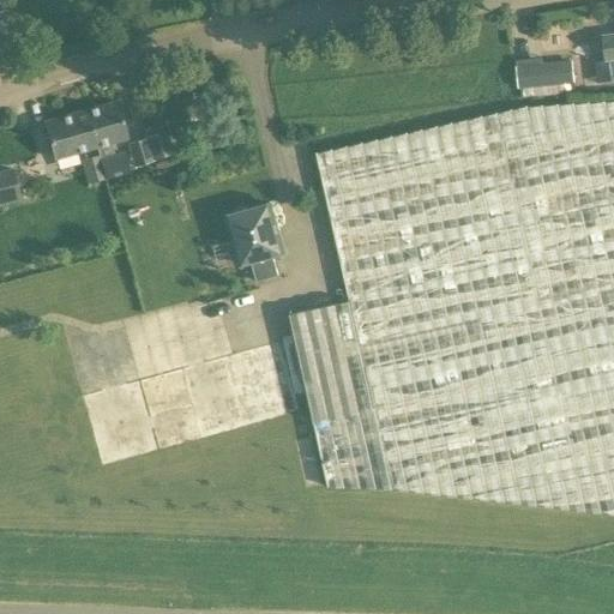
[(613,32),(601,35),(603,62),(608,61),(611,79),(613,78),(613,32)]
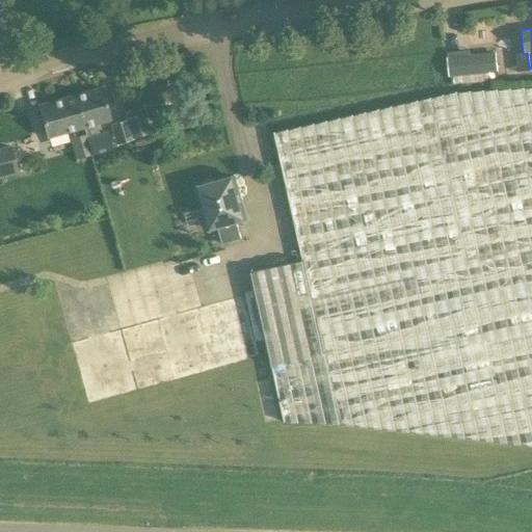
[(469,50),(446,53),(447,57),(446,57),(448,77),(451,77),(452,84),(498,79),(495,52),(470,55),(469,50)]
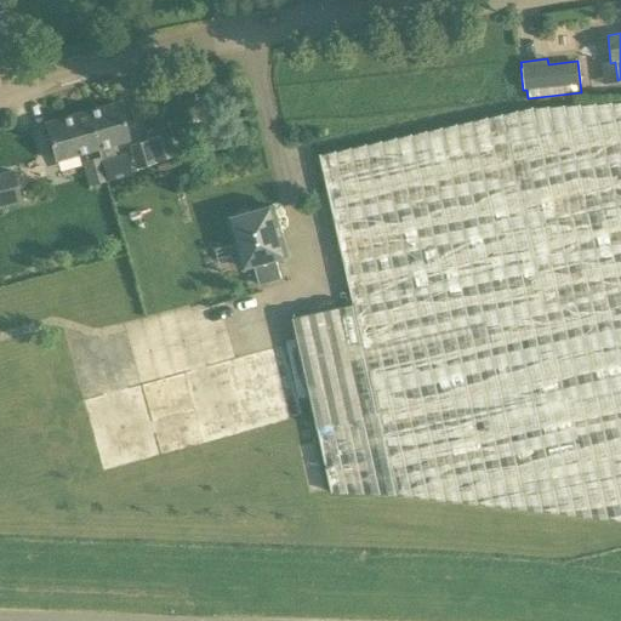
[(86,110),(97,148),(127,138),(117,102),(86,110)]
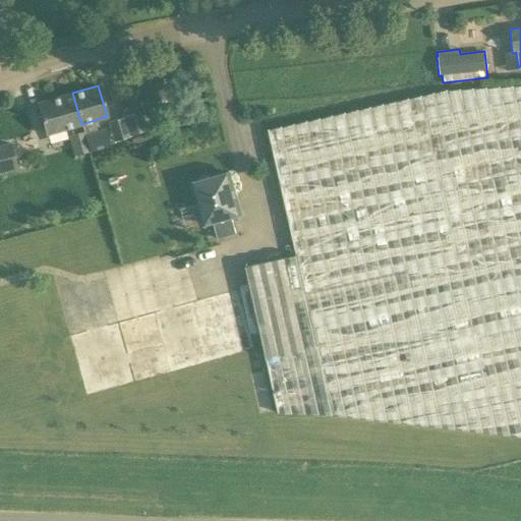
[(267,131),(295,255),(244,269),(278,413),(332,415),(520,437),(520,87),(450,92),(295,125),(267,131)]
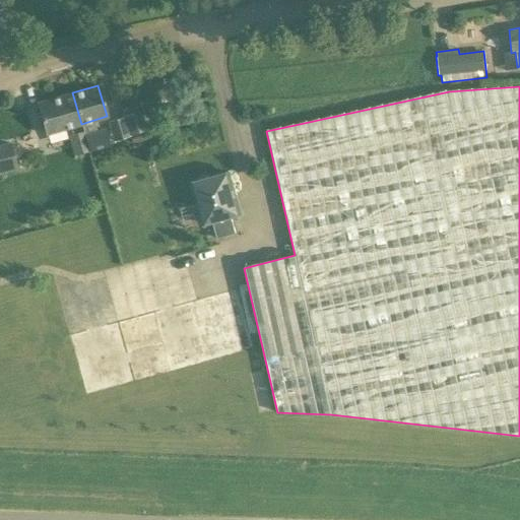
[(81,124),(72,92),(37,103),(46,134),(81,124)]
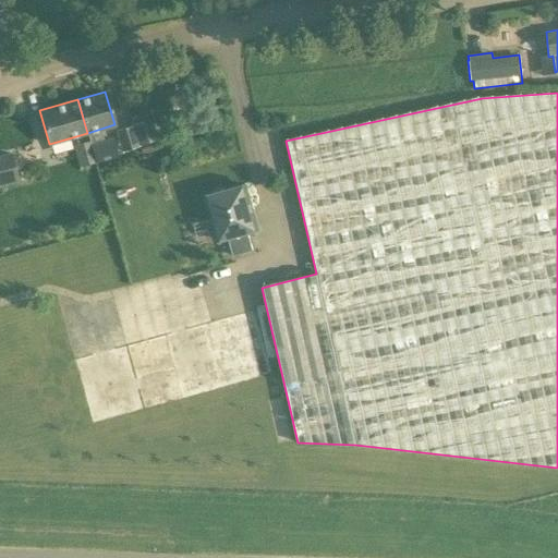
[(148,120),(133,124),(133,125),(138,144),(155,140),(148,120)]
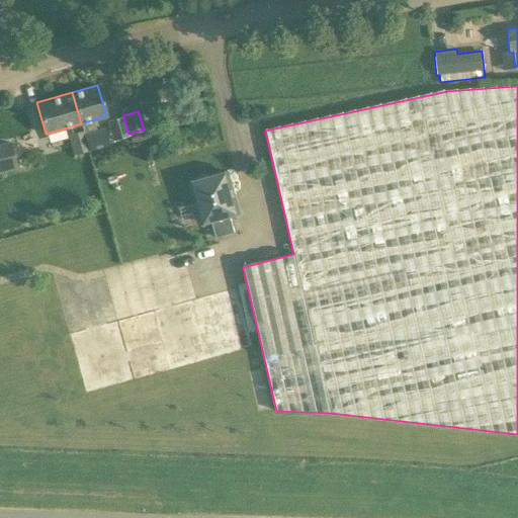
[(106,120),(111,141),(128,136),(128,134),(123,116),(106,120)]
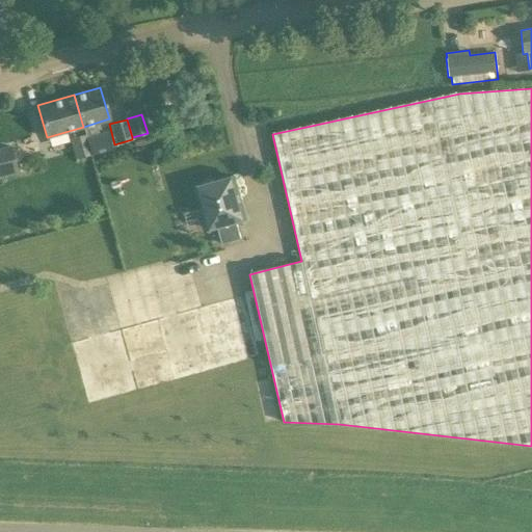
[(89,155),(84,135),(69,139),(75,159),(89,155)]
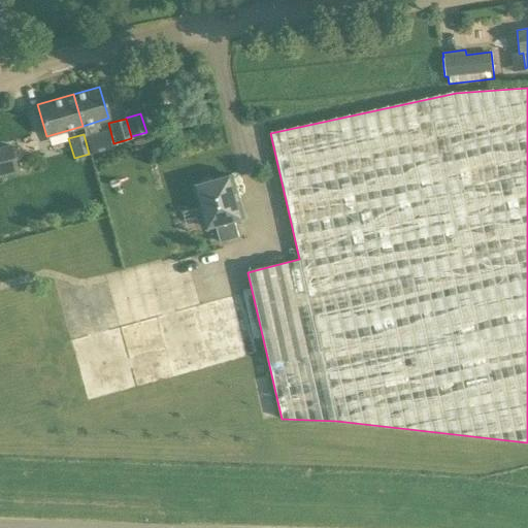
[(17,170),(25,168),(23,159),(19,160),(14,164),(10,144),(0,146),(0,177),(17,173),(17,170)]
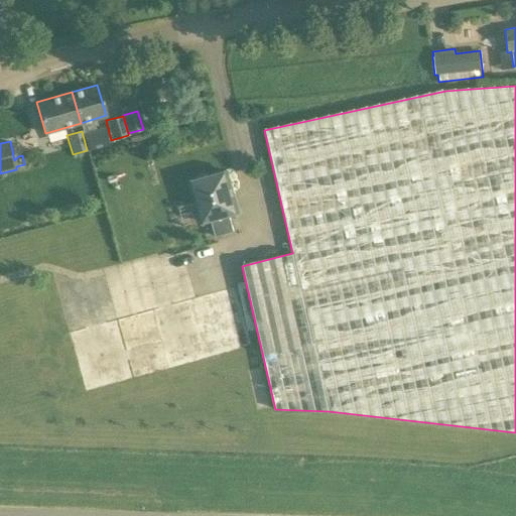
[(215,237),(233,232),(228,215),(237,213),(226,172),(191,181),(203,222),(210,220),(215,237)]
